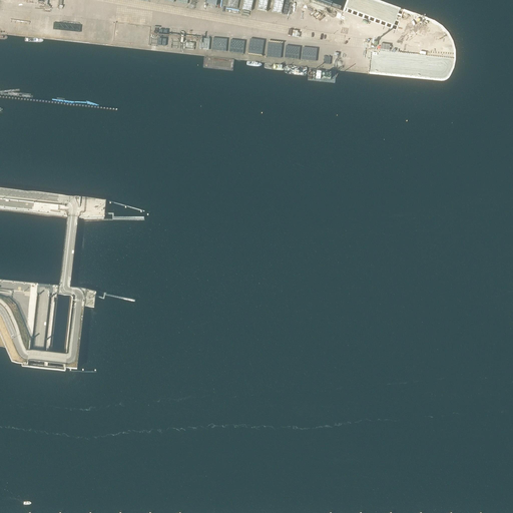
[(236,8),(237,0),(227,0),(227,7),(236,8)]
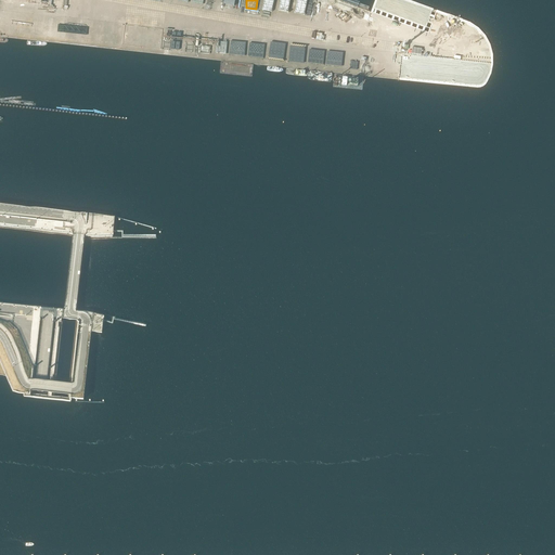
[(273,0),(263,0),(262,11),(272,12),(273,0)]
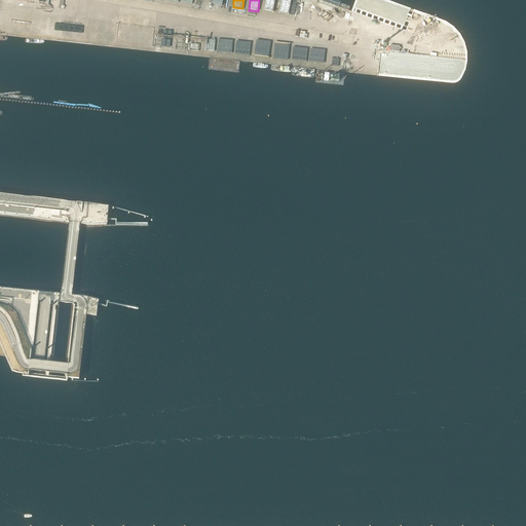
[(265,0),(264,9),(272,11),(274,0),(265,0)]
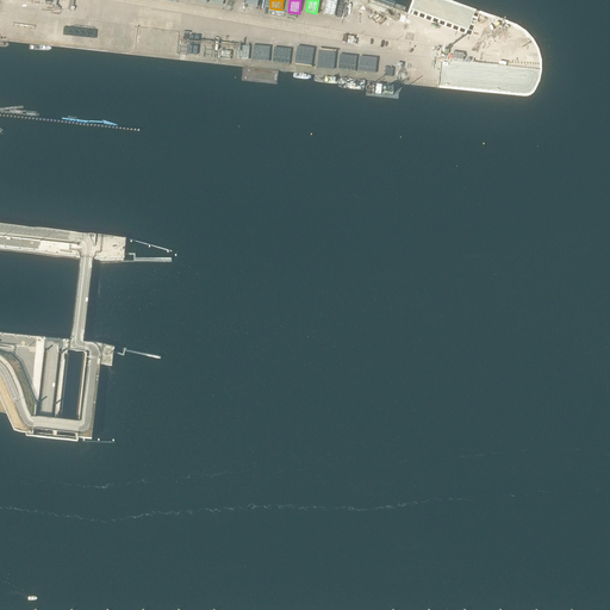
[(327,0),(324,13),(335,16),(337,0),(327,0)]
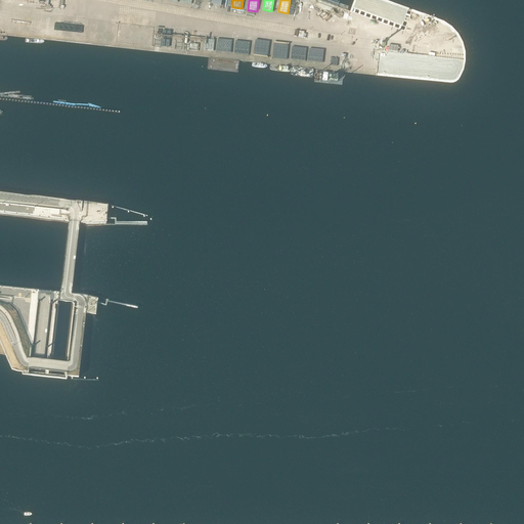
[(356,25),(354,31),(360,33),(362,27),(356,25)]
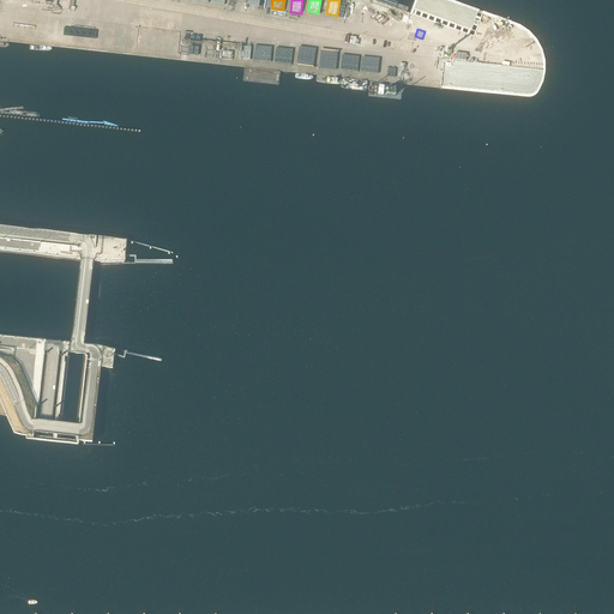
[(91,47),(112,48),(112,38),(91,37),(91,47)]
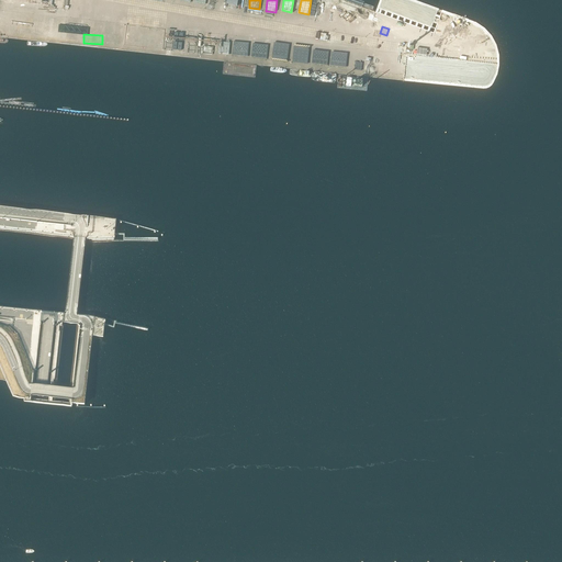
[(227,55),(228,41),(217,41),(217,55),(227,55)]
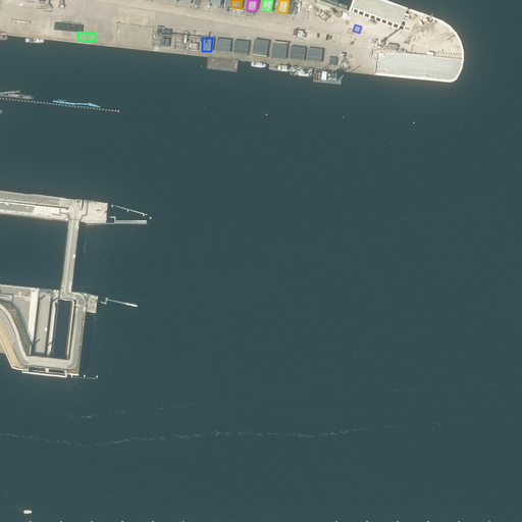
[(217,39),(216,51),(230,52),(231,40),(217,39)]
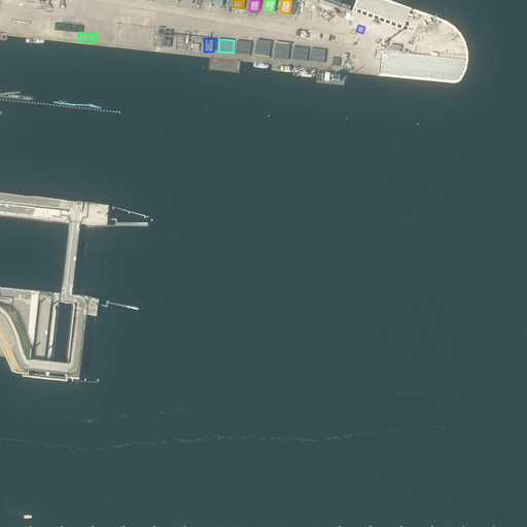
[(257,39),(255,54),(269,56),(271,41),(257,39)]
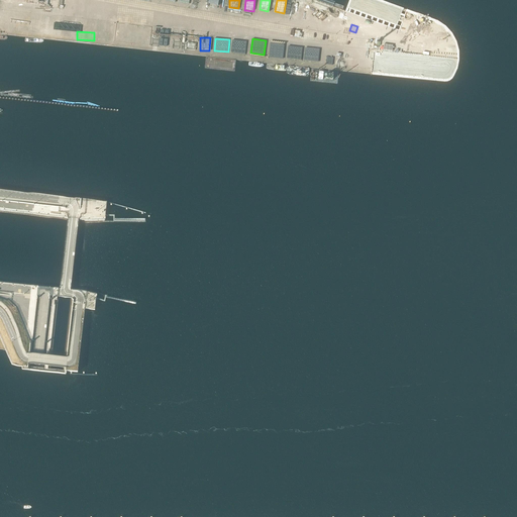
[(245,54),(246,41),(232,39),(231,53),(245,54)]
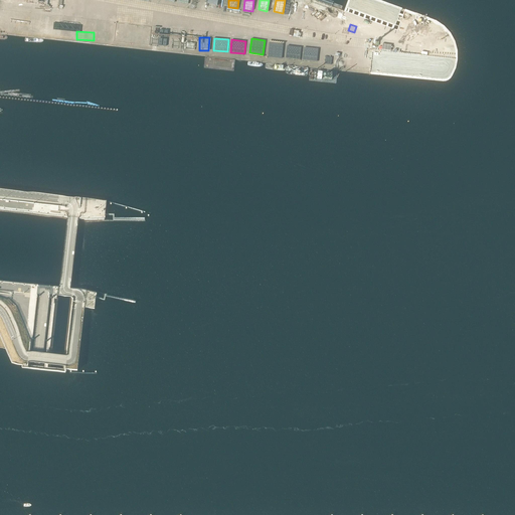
[(300,59),(301,47),(288,45),(286,57),(300,59)]
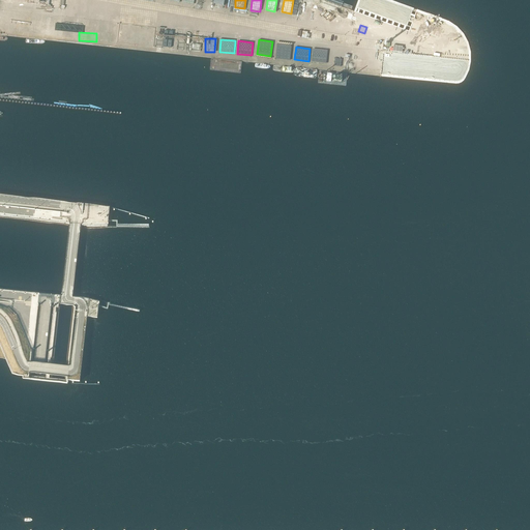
[(313,49),(312,62),(325,63),(326,50),(313,49)]
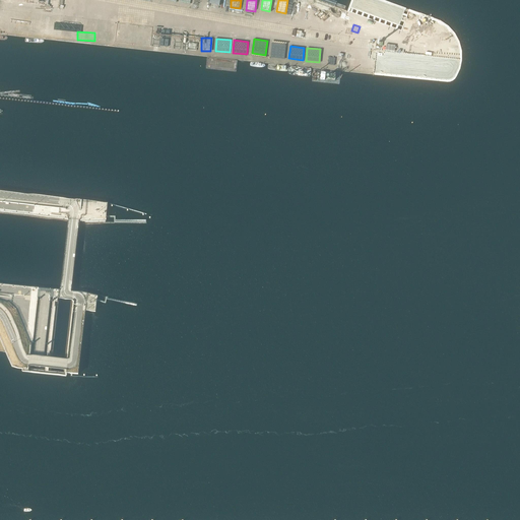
[(66,374),(78,375),(85,314),(95,312),(98,295),(87,294),(72,291),(63,373),(51,372),(60,290),(53,289),(44,371),(30,369),(40,287),(31,287),(22,372),(66,377),(66,374)]
